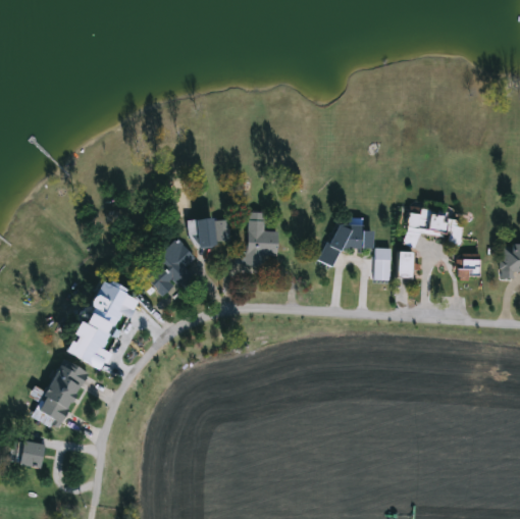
[(410,211),(418,212),(419,207),(448,211),(447,219),(464,222),(461,243),(420,237),(419,247),(405,245),(410,211)]
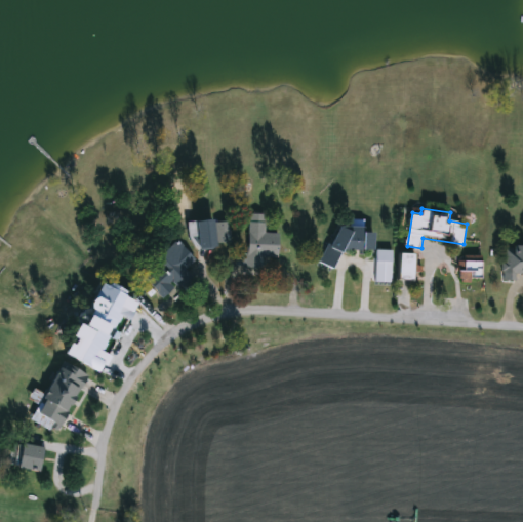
[(281,256),(266,256),(266,266),(250,266),(251,213),(268,213),(267,232),(281,232),(281,256)]
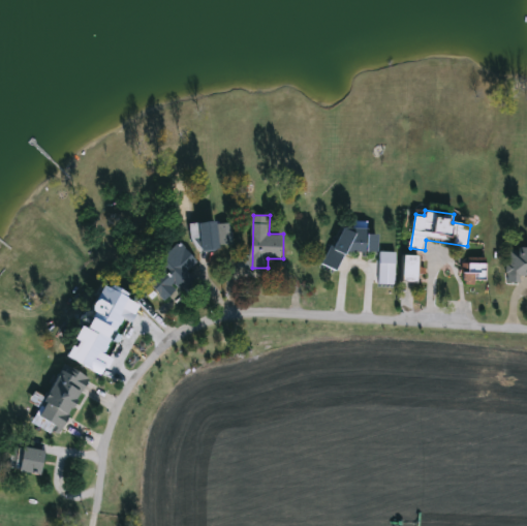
[(234,220),(235,246),(200,248),(199,238),(193,238),(192,223),(234,220)]
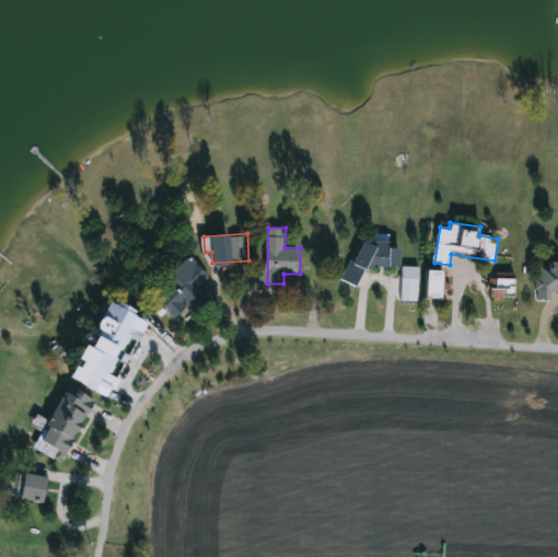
[(400,247),(400,266),(362,266),(362,282),(353,282),(353,240),(375,241),(375,233),(390,233),(390,247),(400,247)]
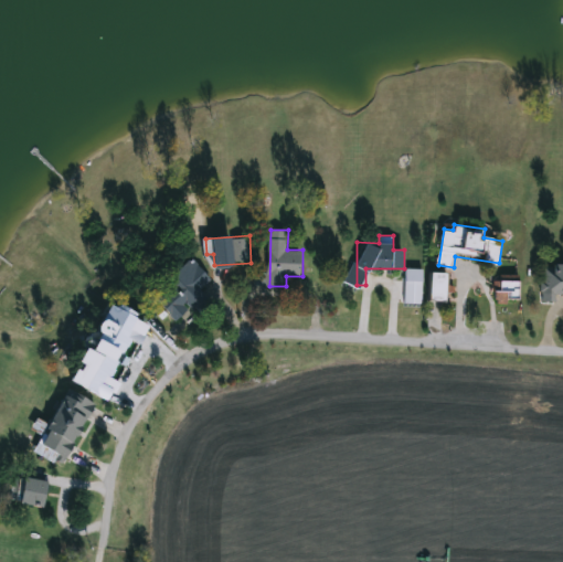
[(213,279),(202,289),(208,296),(178,321),(158,299),(172,287),(167,282),(194,257),(213,279)]
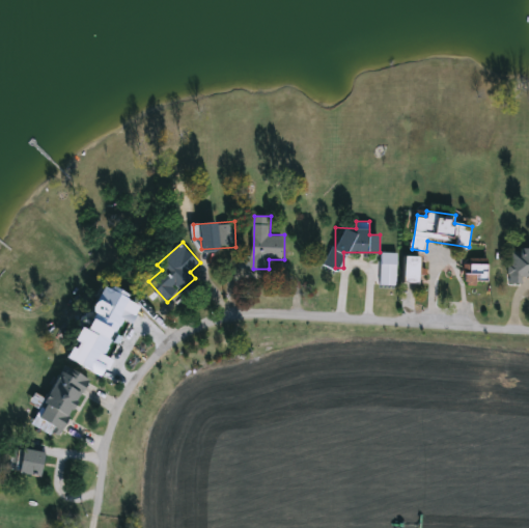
[(511,250),(528,250),(528,275),(510,275),(511,250)]
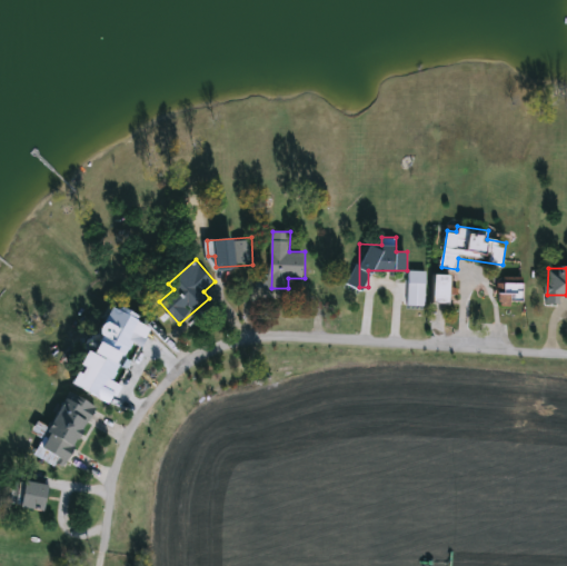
[(410,270),(426,270),(426,283),(410,283),(410,270)]
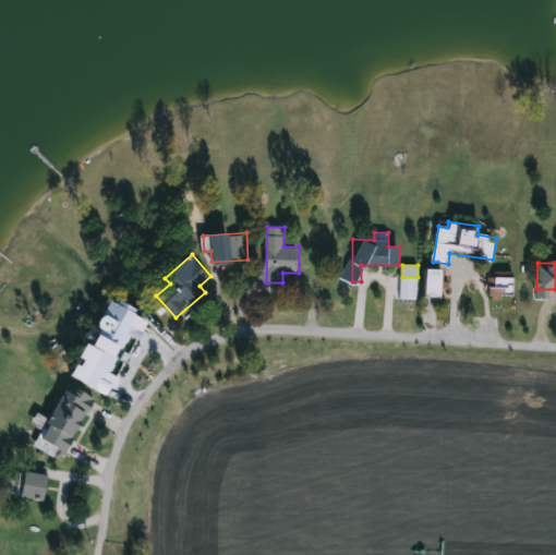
[(425,296),(425,269),(442,269),(442,296),(425,296)]
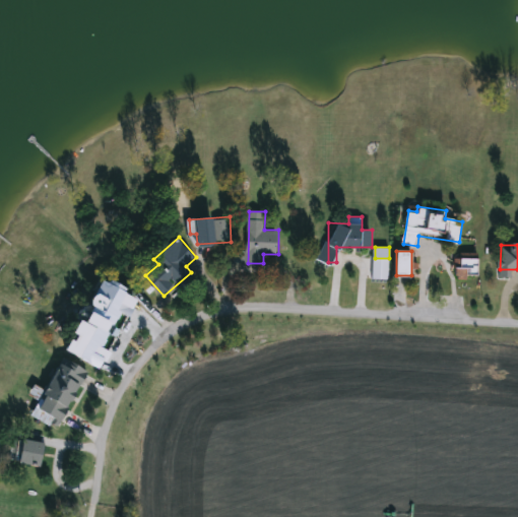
[(461,271),(461,257),(478,257),(478,271),(461,271)]
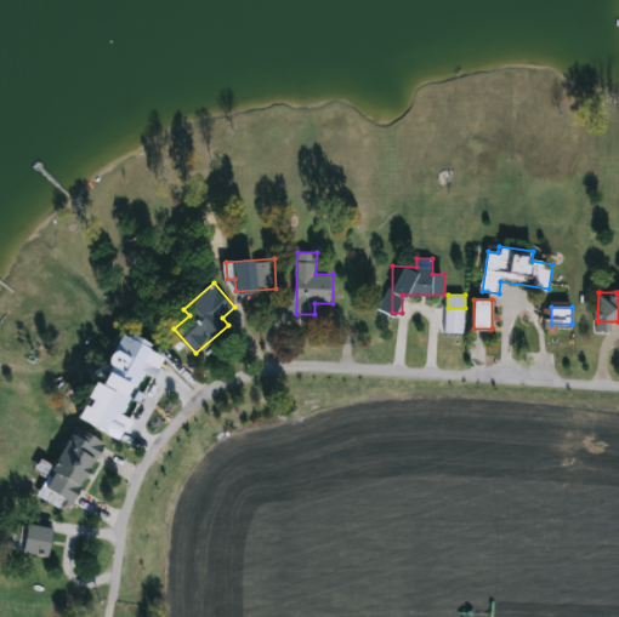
[(157,350),(145,380),(153,383),(145,403),(131,398),(117,430),(96,422),(112,384),(98,378),(107,361),(118,366),(129,338),(157,350)]
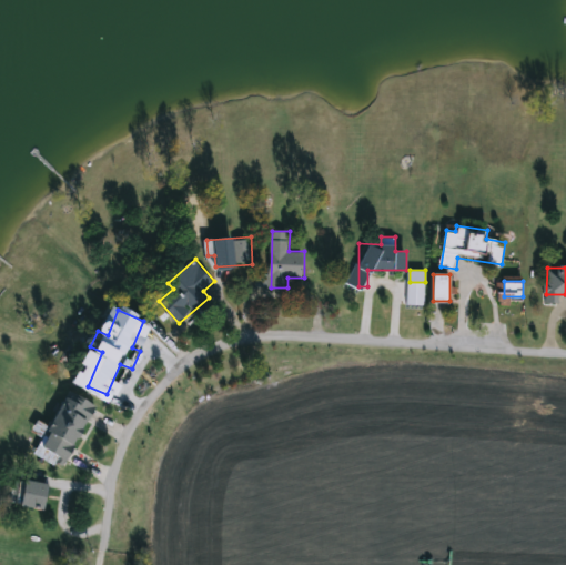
[(39,444),(71,391),(97,406),(64,460),(39,444)]
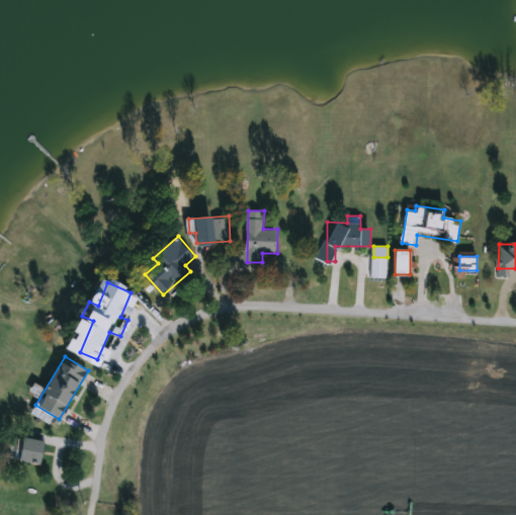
[(17,460),(21,437),(45,440),(40,464),(17,460)]
